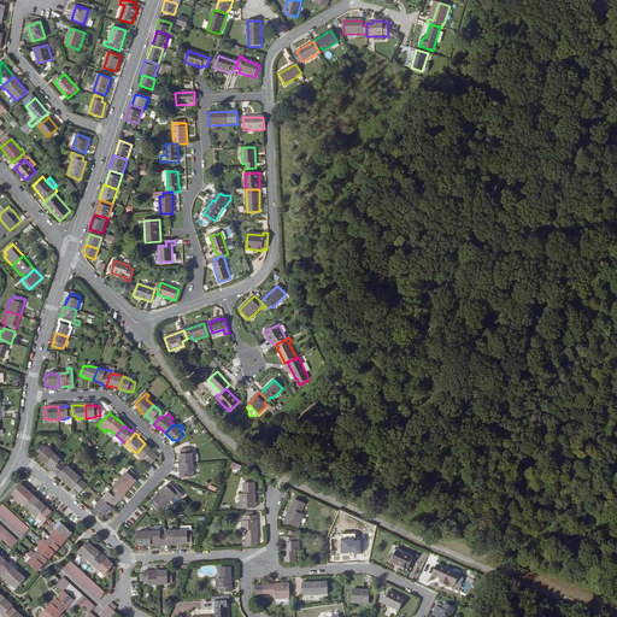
[(144,458),(151,465),(154,462),(158,457),(151,450),(152,448),(145,444),(136,453),(142,459),(144,458)]
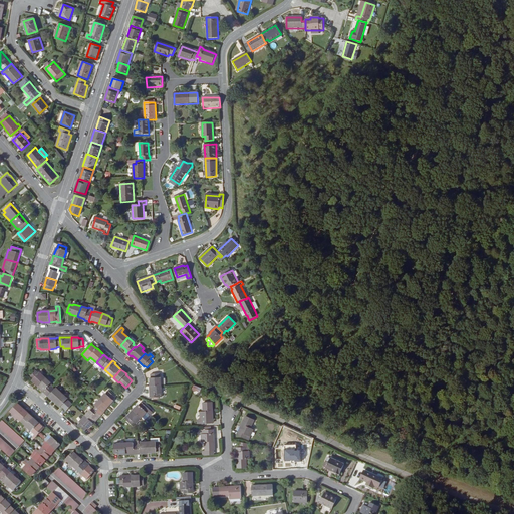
[(45,378),(39,372),(38,373),(36,371),(30,377),(32,379),(32,380),(38,386),(45,378)]
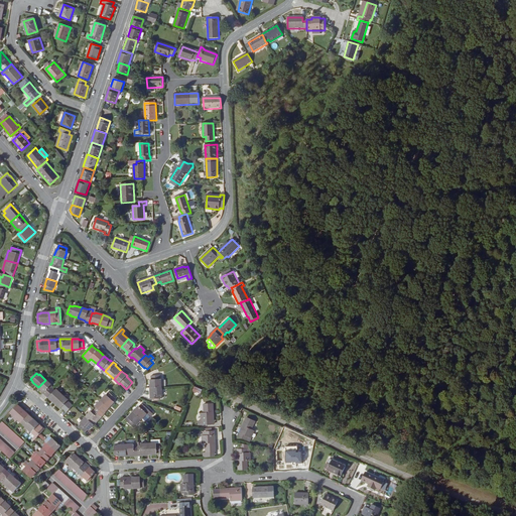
[(161,388),(161,379),(160,379),(160,376),(151,376),(151,380),(150,380),(151,388),(161,388)]
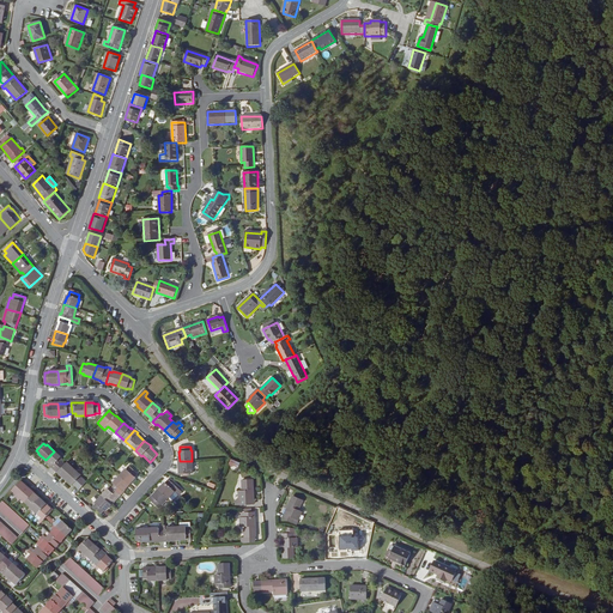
[(54,471),(62,462),(59,459),(61,457),(54,451),(46,460),(52,467),(54,471)]
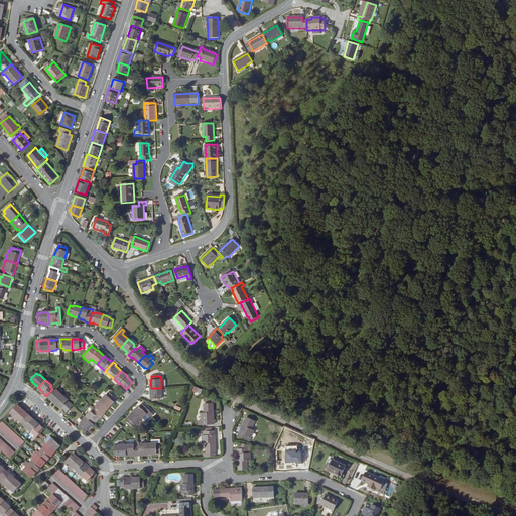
[(194,386),(191,392),(200,395),(202,389),(194,386)]
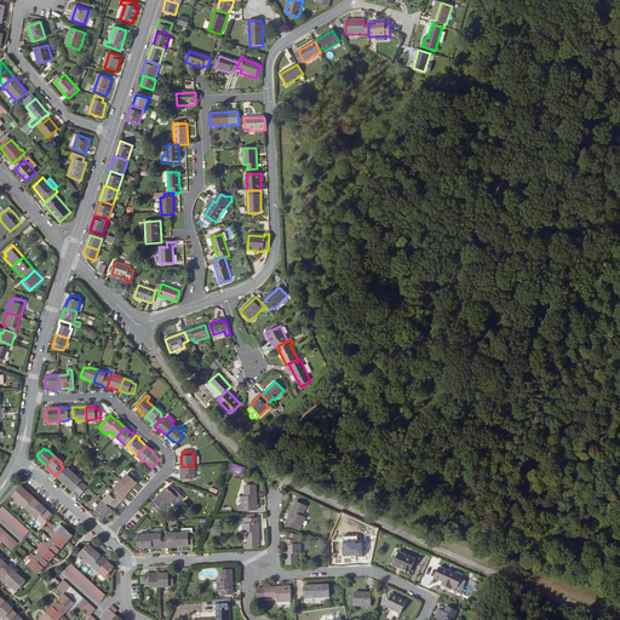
[(181,480),(195,480),(194,466),(182,466),(182,475),(181,475),(181,480)]
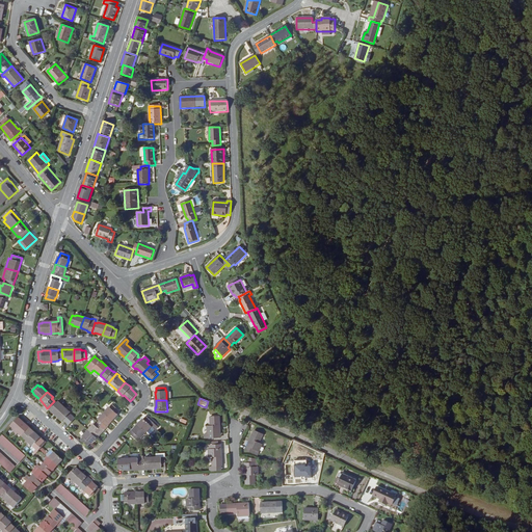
[(63,407),(58,401),(56,403),(54,401),(47,408),(50,410),(56,416),(63,407)]
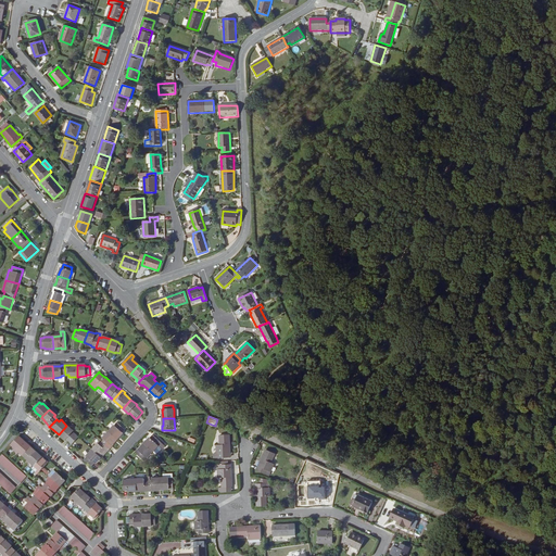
[(123,433),(122,432),(125,430),(117,424),(115,427),(114,426),(109,432),(117,440),(123,433)]
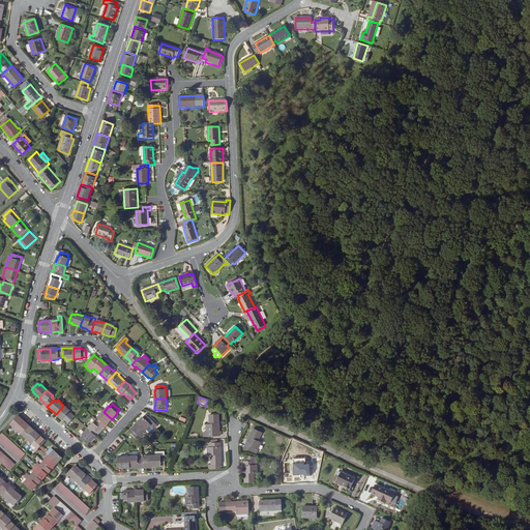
[(71,414),(69,412),(69,411),(63,406),(56,414),(62,419),(63,418),(65,421),(71,414)]
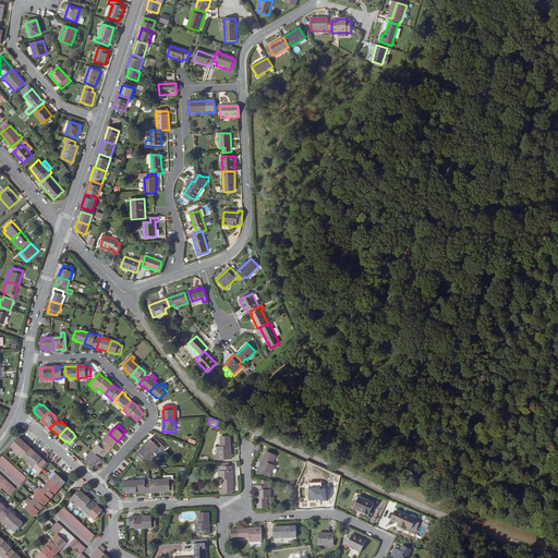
[(110,451),(112,448),(118,441),(109,434),(102,439),(105,441),(101,445),(110,451)]
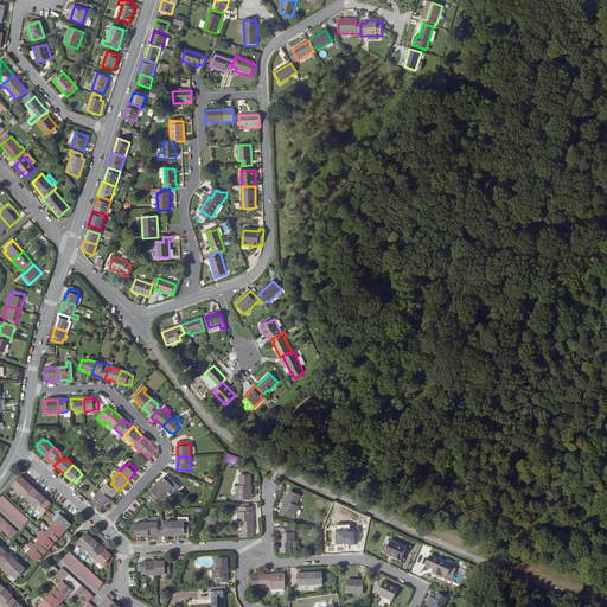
[(173,487),(178,491),(180,487),(167,475),(164,479),(164,478),(157,485),(166,493),(173,487)]
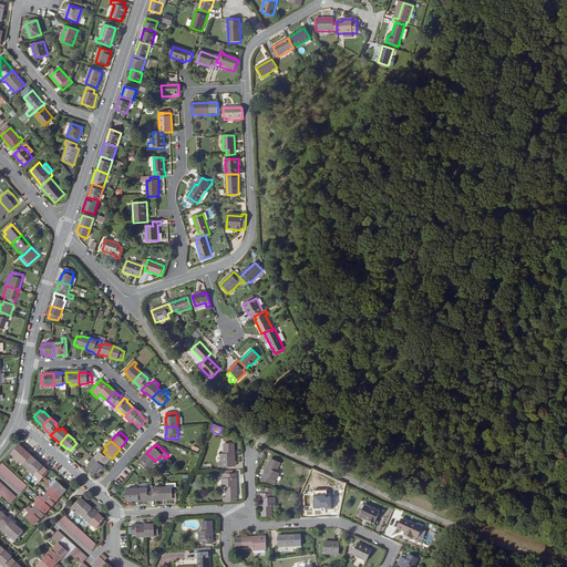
[(234,444),(224,444),(225,454),(220,454),(222,463),(218,463),(218,468),(235,466),(234,444)]
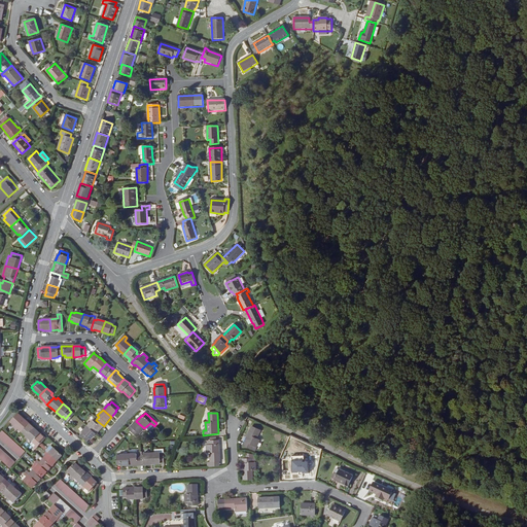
[(24,419),(18,414),(10,422),(14,426),(12,428),(13,429),(24,419)]
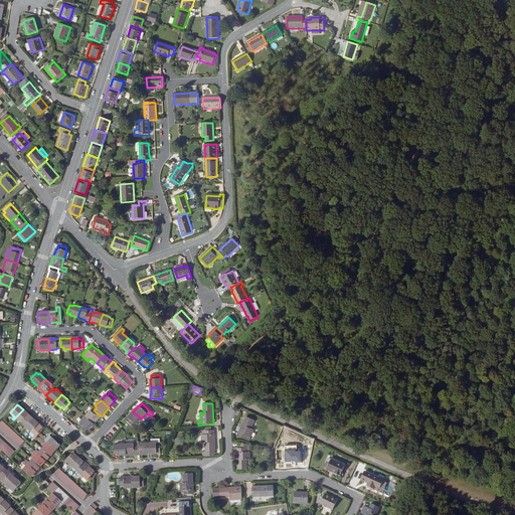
[(21,422),(28,414),(23,409),(13,419),(15,421),(18,419),(21,422)]
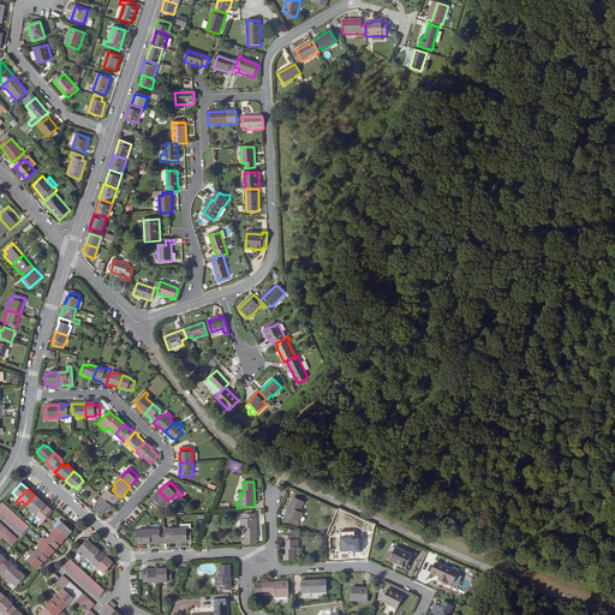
[(112,506),(118,500),(118,501),(121,497),(112,490),(109,493),(108,491),(102,497),(112,506)]
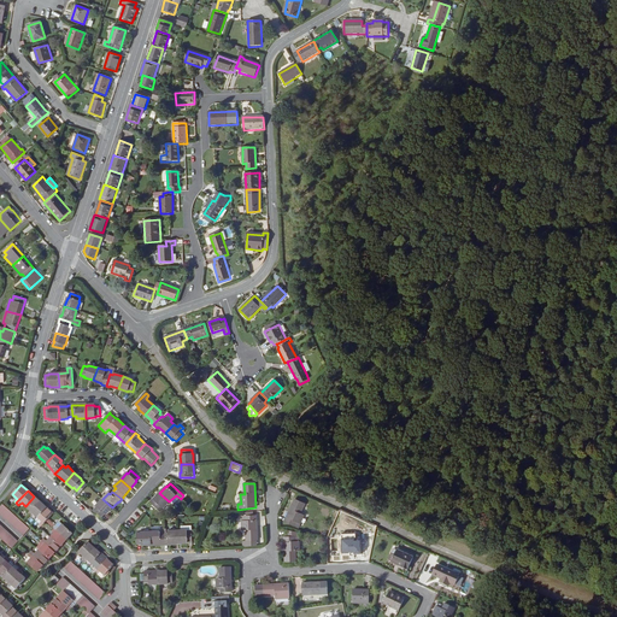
[(150,503),(160,512),(169,501),(159,493),(153,500),(152,499),(150,503)]
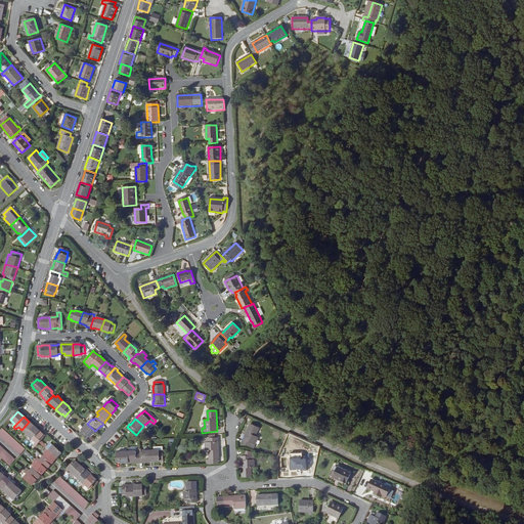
[(25,437),(34,427),(29,422),(22,430),(25,433),(23,435),(25,437)]
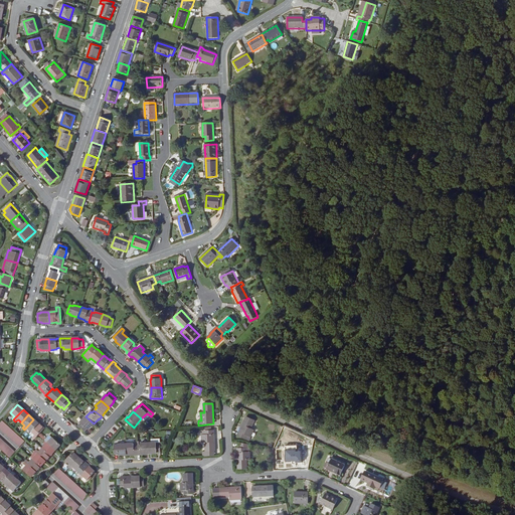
[(78,426),(84,432),(88,430),(88,431),(94,423),(86,416),(79,422),(80,423),(78,426)]
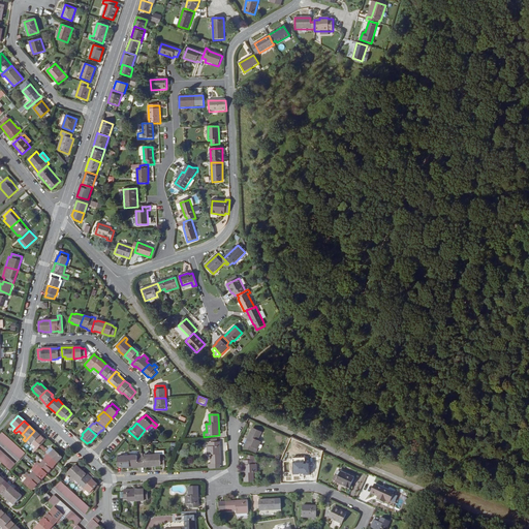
[(257,440),(261,432),(253,429),(244,447),(255,454),(260,442),(257,440)]
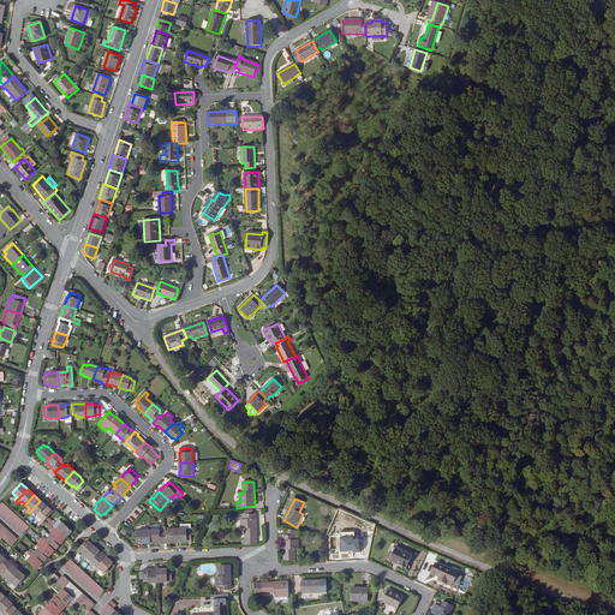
[(40,501),(29,513),(31,515),(34,513),(37,517),(46,507),(40,501)]
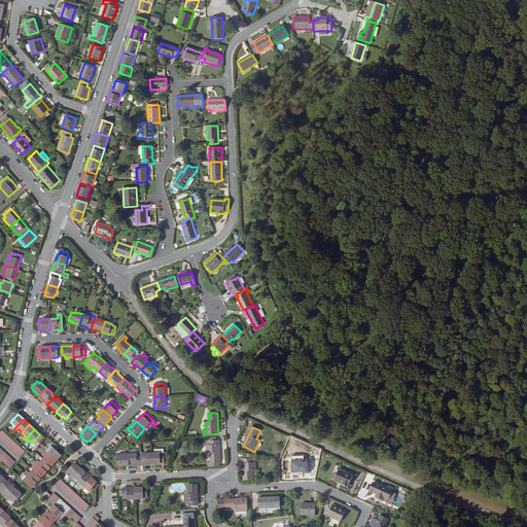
[(39,434),(32,443),(36,446),(34,448),(36,450),(45,440),(39,434)]
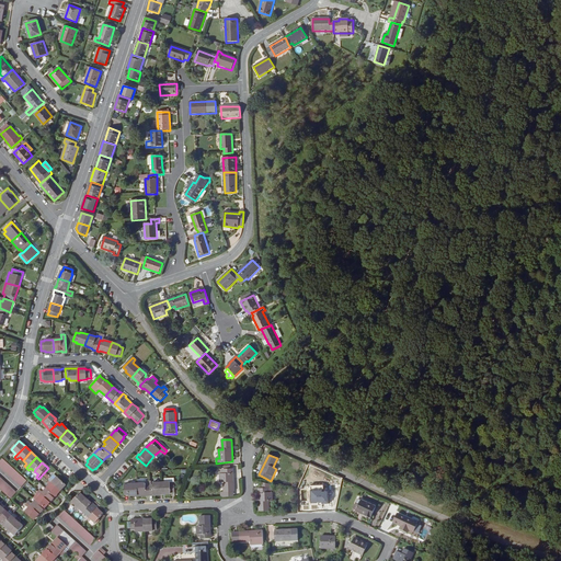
[(235,492),(232,469),(231,469),(229,469),(224,470),(219,470),(220,482),(224,482),(225,492),(235,492)]
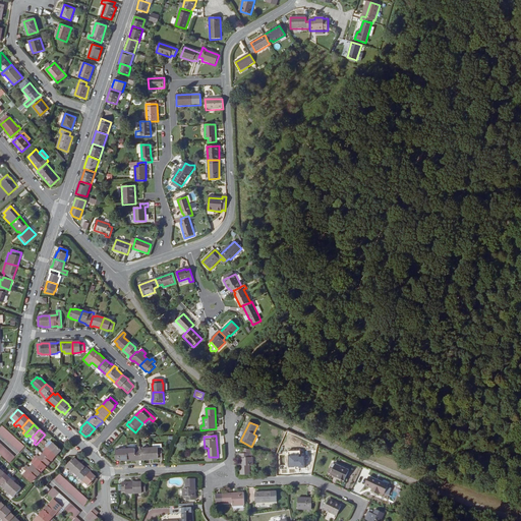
[(51,441),(46,447),(56,456),(61,451),(51,441)]
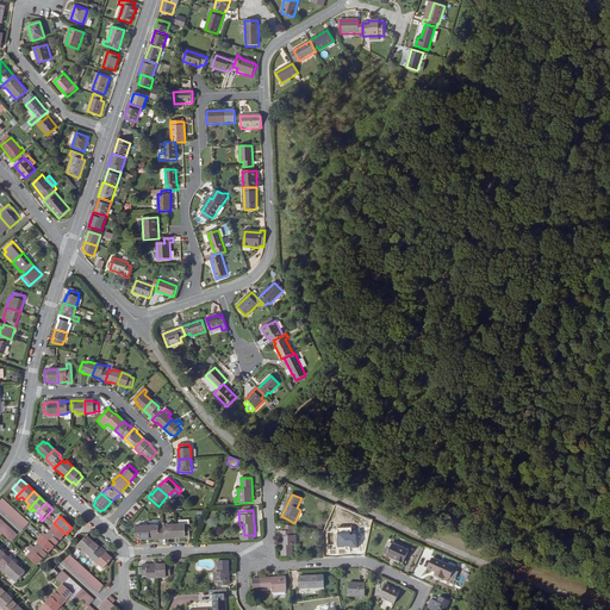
[(190,536),(190,521),(179,521),(179,524),(176,524),(176,537),(186,537),(186,536),(190,536)]
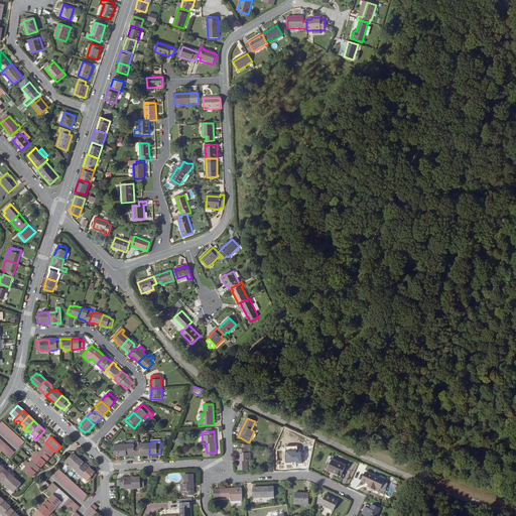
[(46,446),(43,449),(50,458),(55,452),(45,442),(43,444),(46,446)]
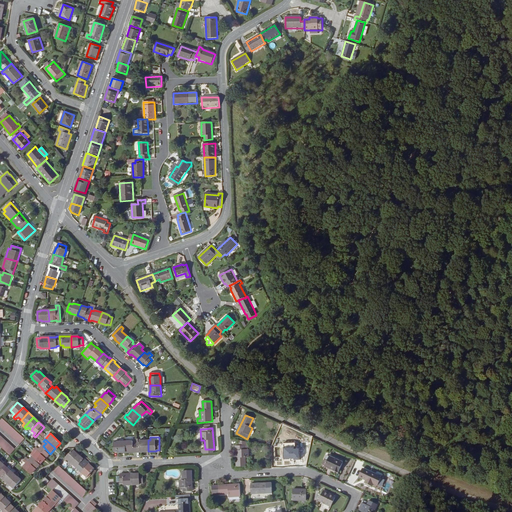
[(140,452),(148,451),(148,440),(139,441),(140,443),(136,443),(136,453),(140,453),(140,452)]
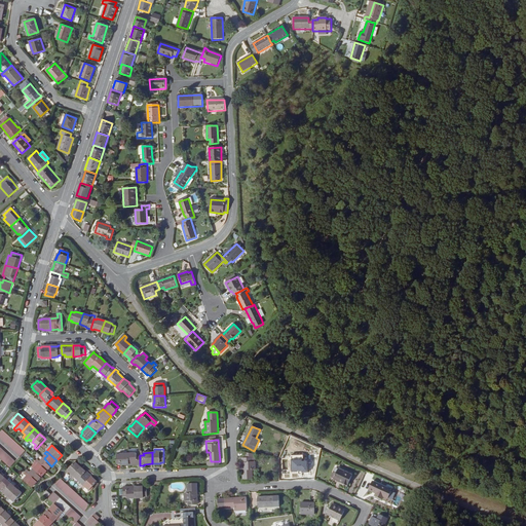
[(128,464),(128,453),(120,454),(120,455),(116,455),(117,464),(120,464),(120,465),(128,464)]
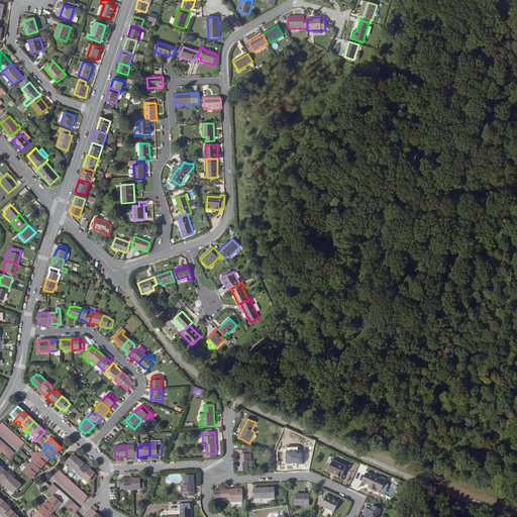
[(126,456),(134,456),(134,457),(137,457),(137,447),(134,447),(134,445),(126,445),(126,456)]
